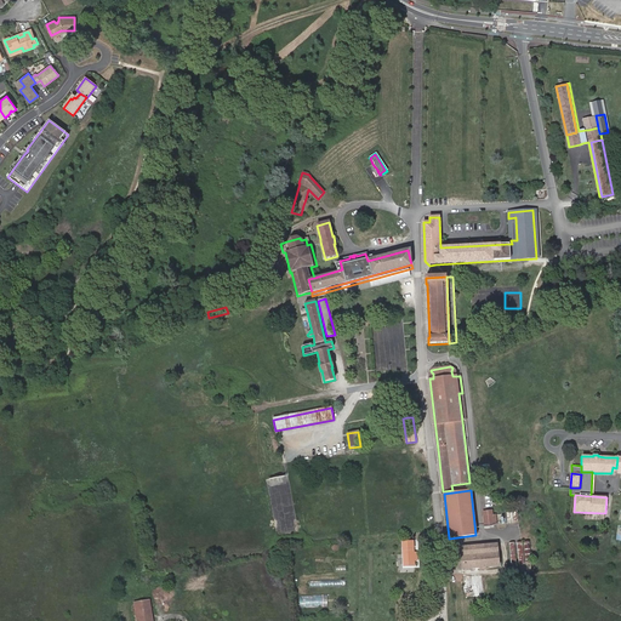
[(414,556),(414,553),(412,541),(403,542),(404,567),(415,567),(414,560),(417,560),(417,556),(414,556)]
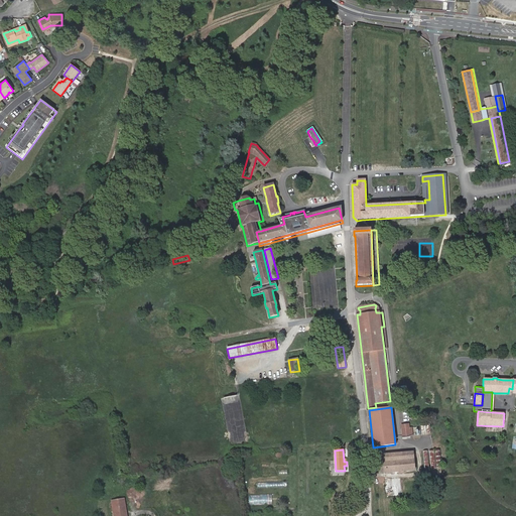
[(414,470),(414,466),(413,458),(413,453),(382,455),(384,474),(414,470)]
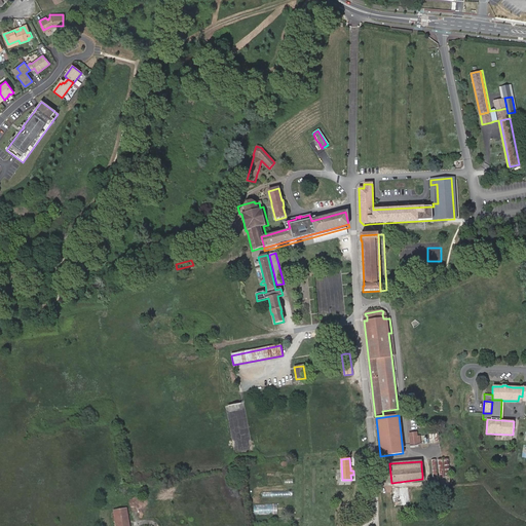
[(255,514),(278,514),(278,503),(255,503),(255,514)]
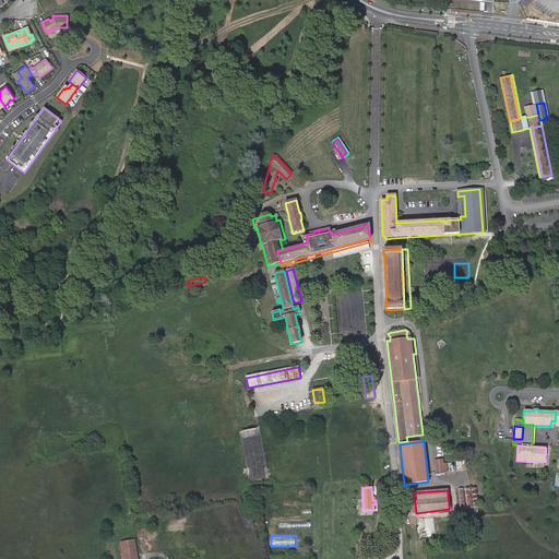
[(121,543),(123,558),(137,558),(134,540),(121,543)]
